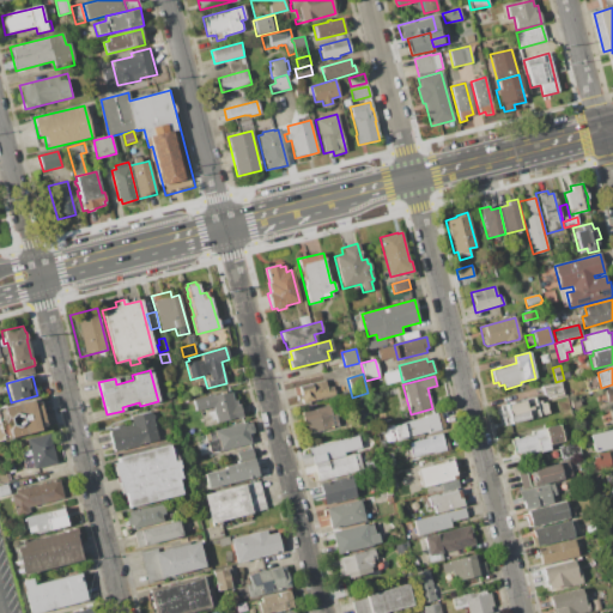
[(295,388),(325,381),(327,387),(334,386),(337,395),(299,405),(298,400),(297,401),(296,395),(295,388)]
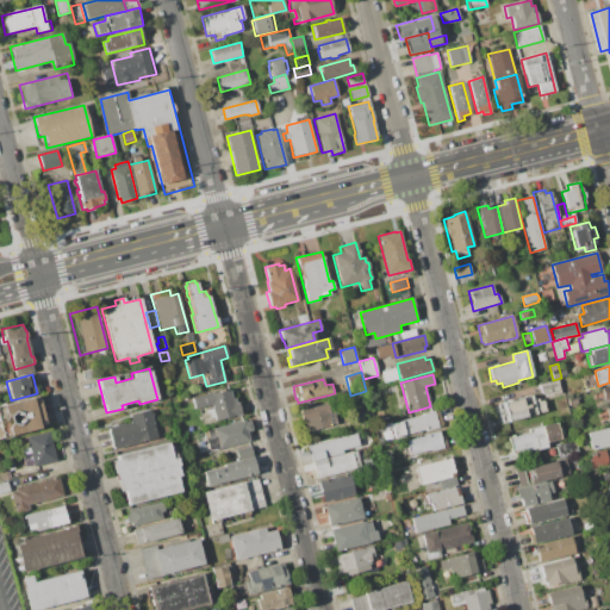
[(503,423),(498,405),(541,393),(539,385),(558,380),(565,406),(503,423)]
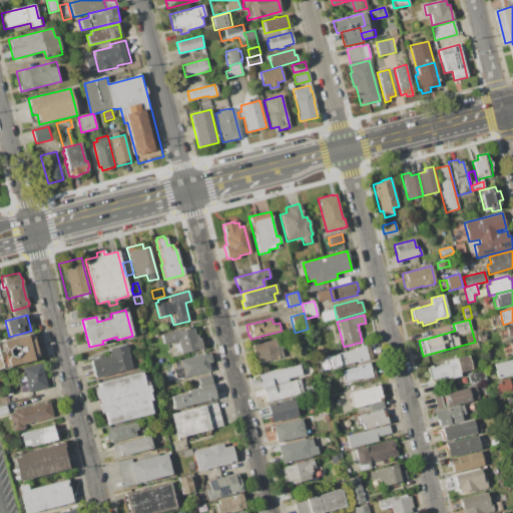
[(180,355),(176,341),(163,344),(160,334),(192,326),(195,335),(197,334),(198,339),(200,339),(202,349),(180,355)]
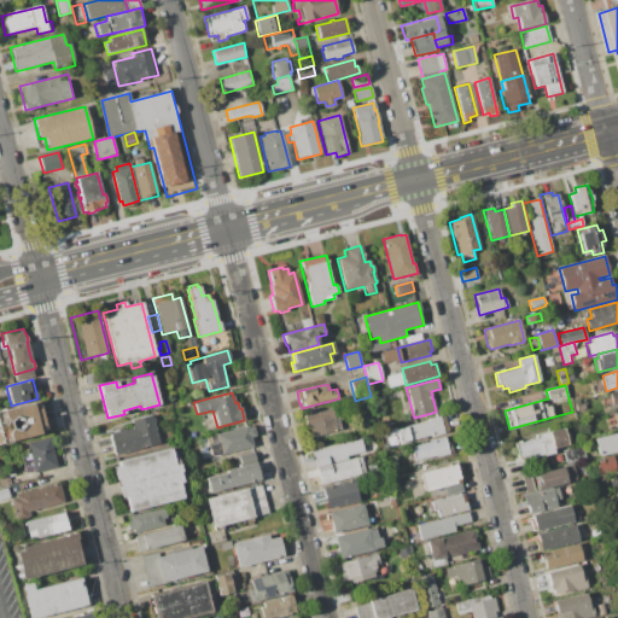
[(0,410),(38,402),(46,433),(0,444),(0,410)]
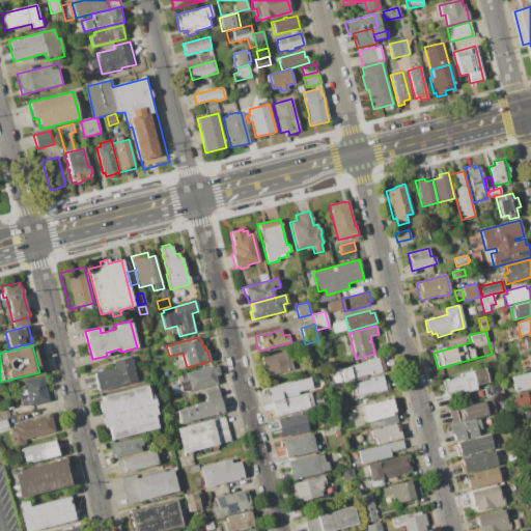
[(260,358),(284,351),(286,358),(289,357),(292,369),(268,376),(266,367),(262,368),(260,358)]
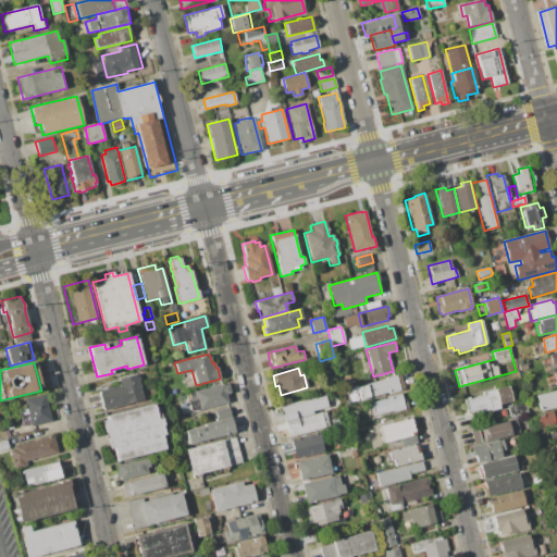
[(118,379),(137,374),(144,400),(128,405),(128,404),(111,408),(111,409),(103,411),(98,392),(107,388),(106,387),(111,386),(111,387),(120,385),(118,379)]
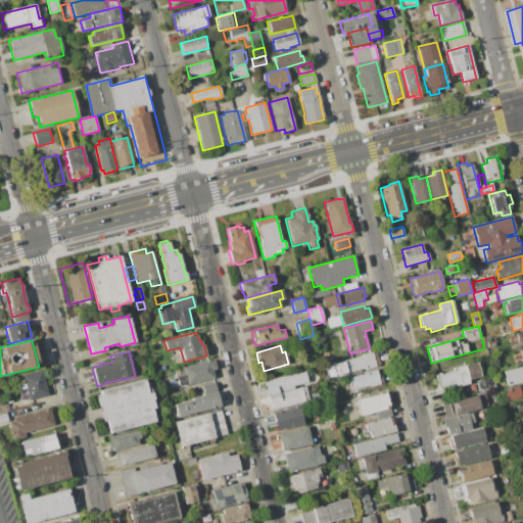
[(335,364),(344,362),(344,361),(362,357),(361,355),(376,351),(380,367),(365,371),(364,369),(360,370),(361,371),(354,373),(354,372),(338,376),(335,364)]
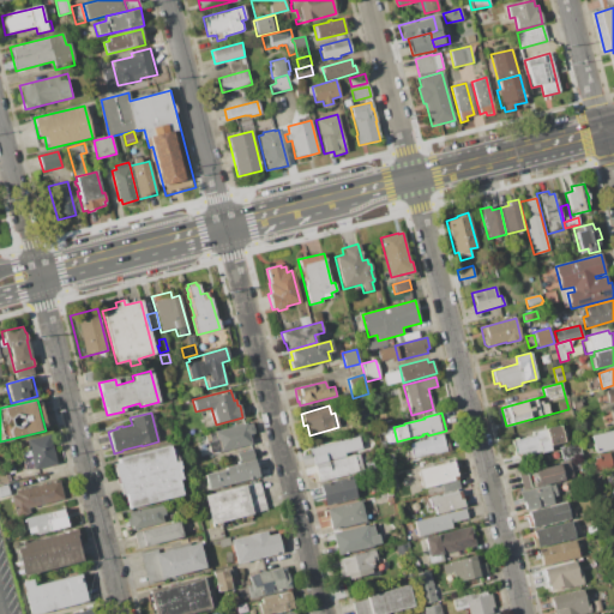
[(196,437),(246,423),(246,425),(252,423),(254,434),(250,435),(251,443),(222,451),(222,453),(209,457),(209,455),(200,456),(196,437)]
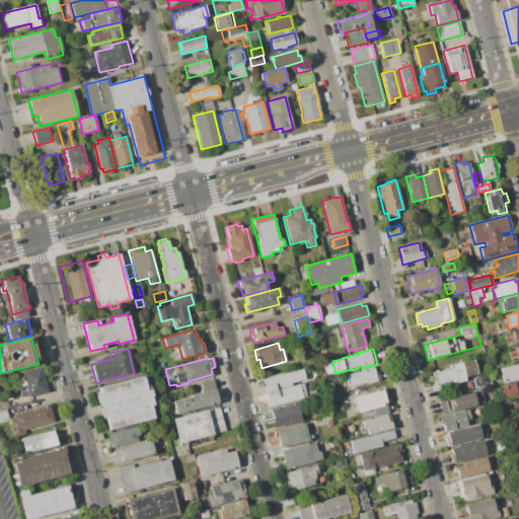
[(472,360),(476,374),(466,377),(467,380),(453,384),(453,385),(442,388),(442,387),(440,387),(439,384),(435,385),(431,373),(450,368),(449,365),(461,362),(461,363),(472,360)]
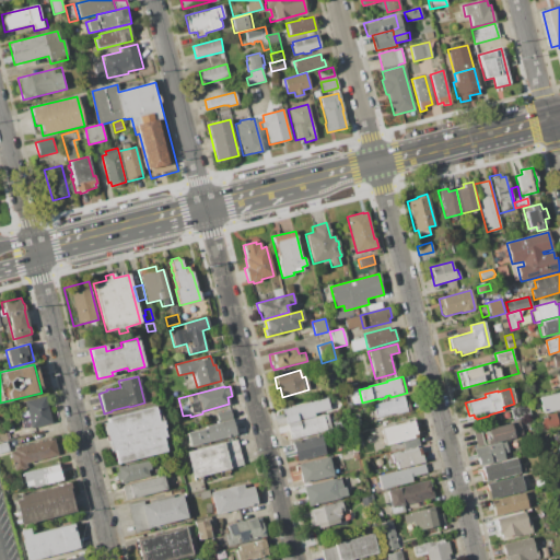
[(559,392),(559,409),(544,413),(540,397),(559,392)]
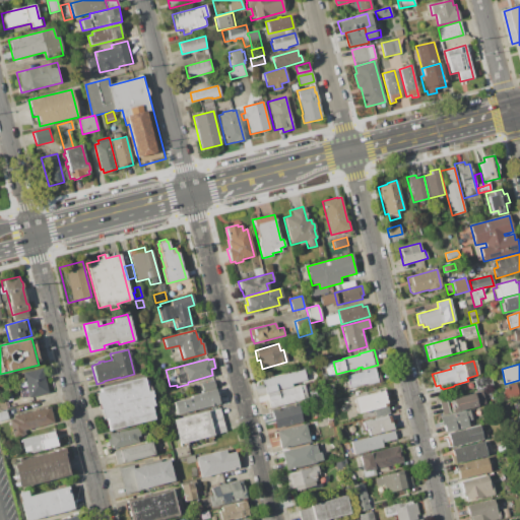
[(22,373),(43,368),(49,393),(22,400),(18,383),(25,382),(22,373)]
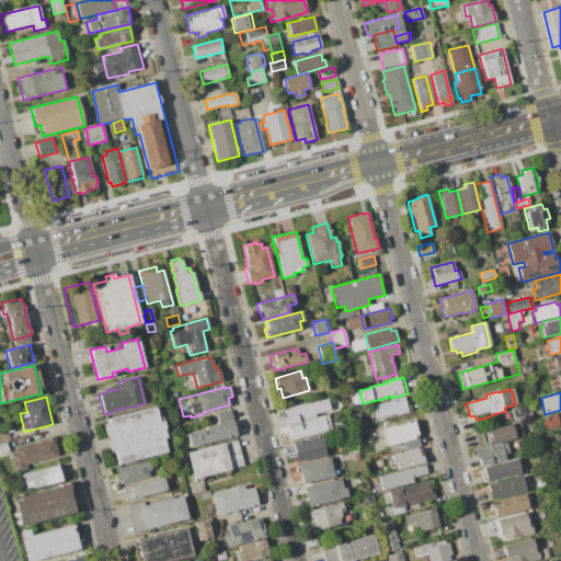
[(373,405),(389,402),(389,401),(405,397),(405,398),(408,397),(412,412),(396,416),(396,414),(376,420),(373,405)]
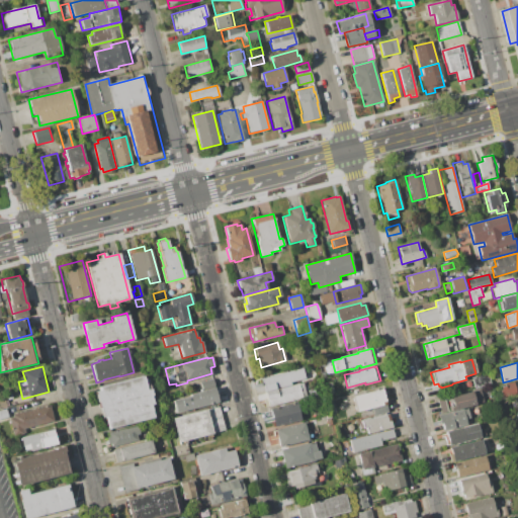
[(261,379),(297,369),(301,382),(264,393),(261,379)]
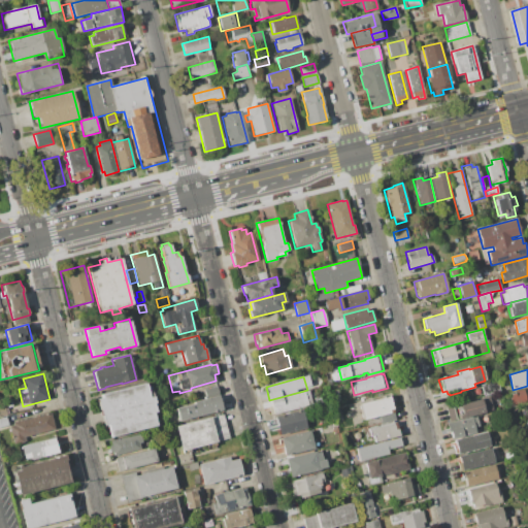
[(497,381),(500,392),(484,396),(481,385),(497,381)]
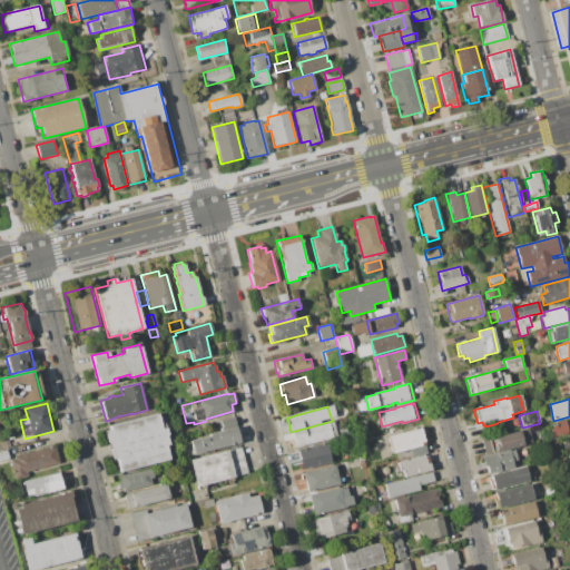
[(108,426),(156,414),(160,429),(165,428),(167,435),(165,435),(167,444),(165,445),(168,460),(120,472),(116,459),(112,460),(105,431),(109,430),(108,426)]
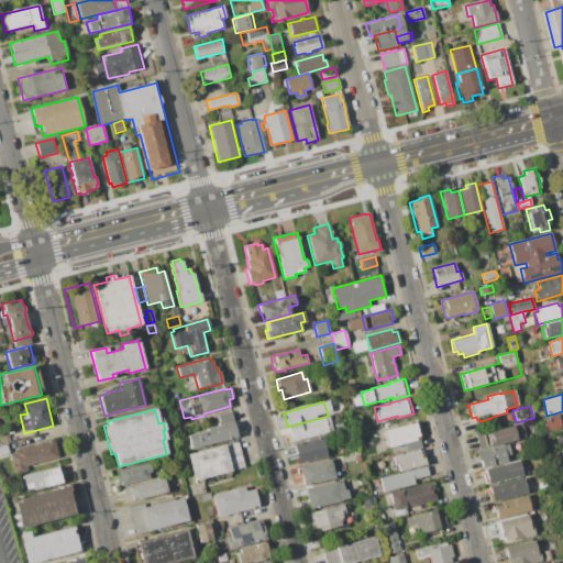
[(217,416),(232,411),(233,418),(218,421),(217,416)]
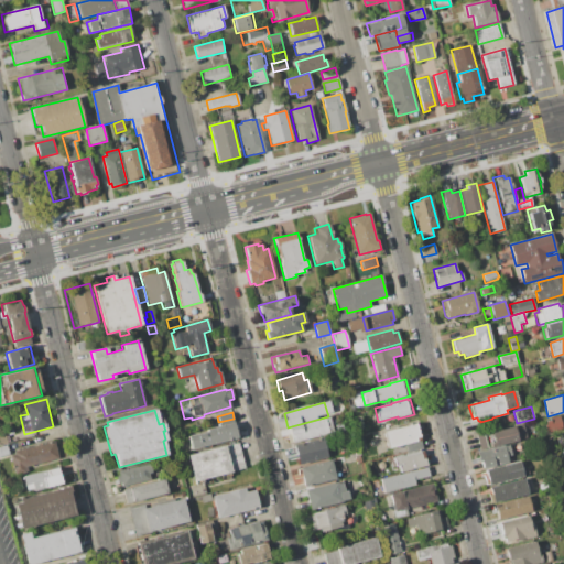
[(288,427),(328,416),(331,416),(335,434),(329,435),(328,434),(292,443),(292,442),(289,443),(286,434),(290,434),(288,427)]
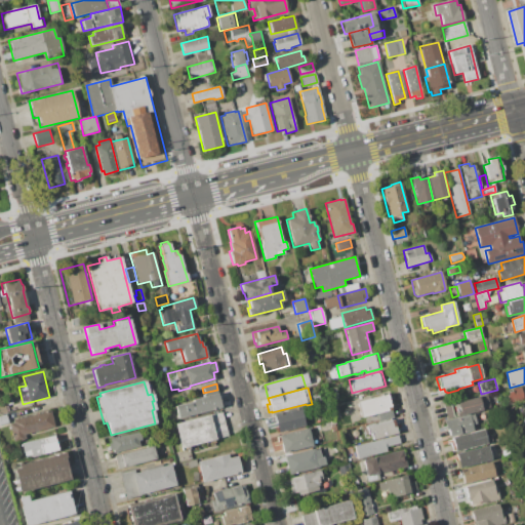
[(328,390),(335,388),(338,399),(331,401),(328,390)]
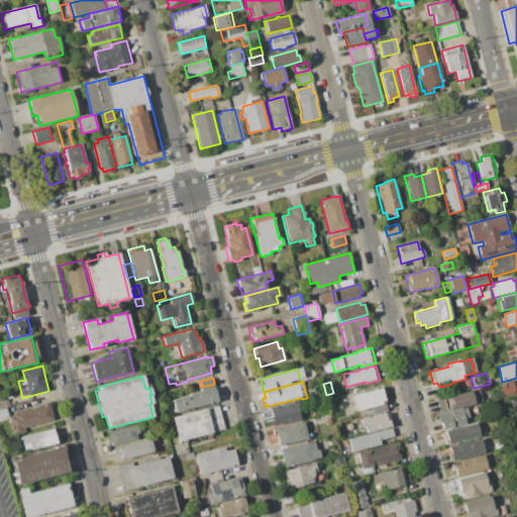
[(513,382),(516,394),(498,398),(495,386),(513,382)]
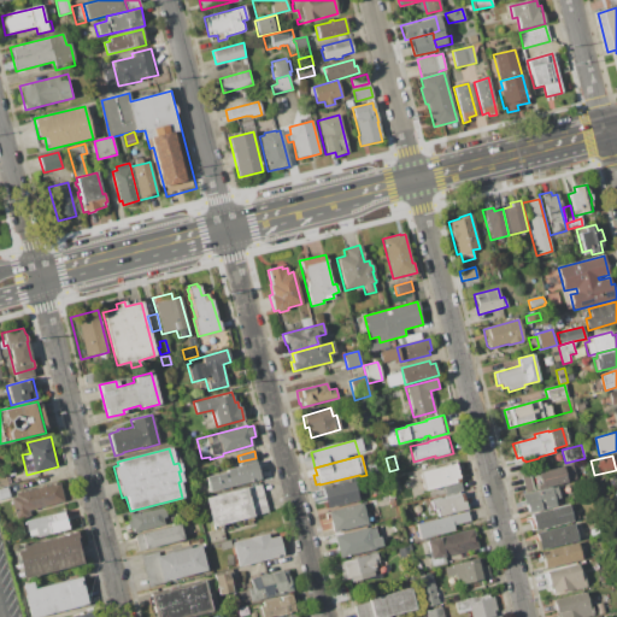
[(205,477),(227,471),(225,470),(256,462),(260,480),(209,493),(205,477)]
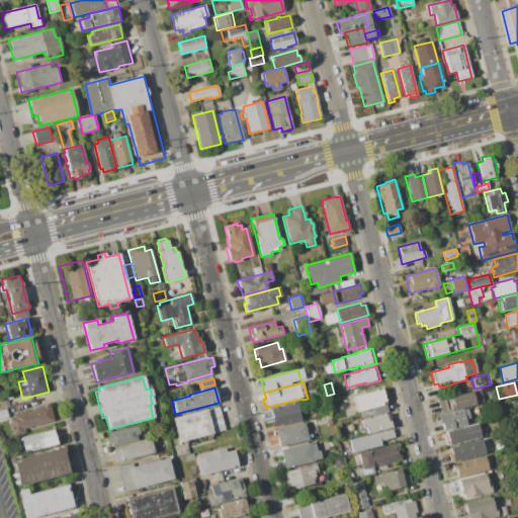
[(351,397),(382,389),(382,390),(382,393),(383,393),(383,394),(384,397),(385,402),(381,403),(382,405),(371,408),(355,412),(351,397)]
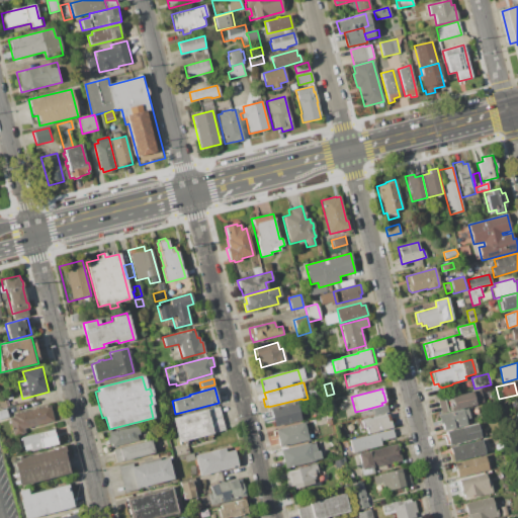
[(481,390),(484,403),(441,414),(438,401),(481,390)]
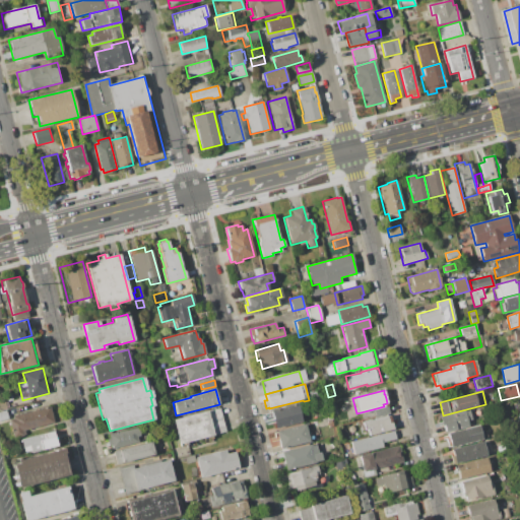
[(270,410),(298,403),(303,421),(275,429),(270,410)]
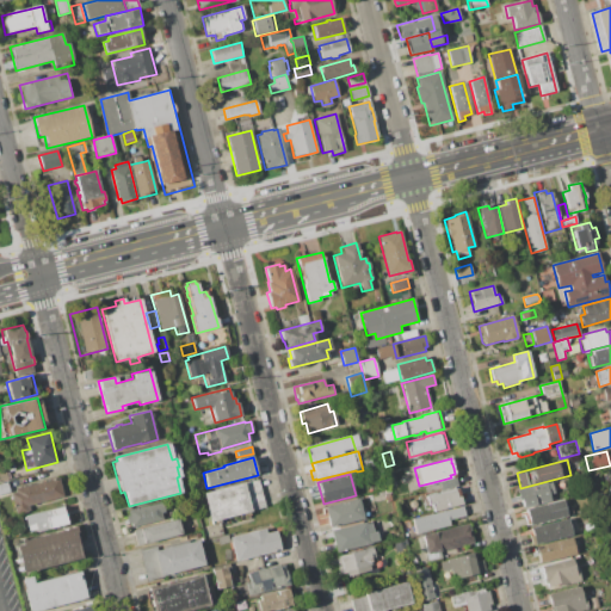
[(438,481),(451,477),(456,476),(458,486),(440,491),(438,481)]
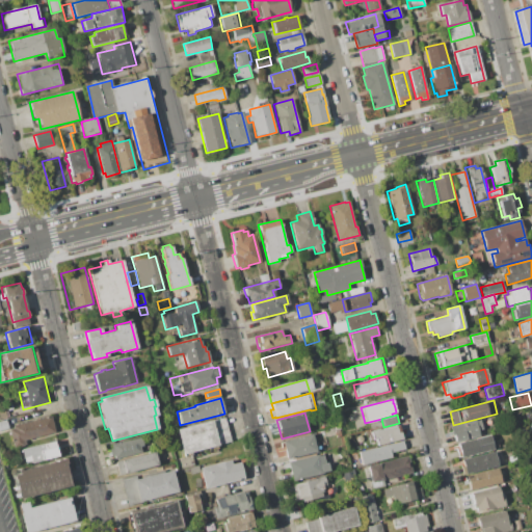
[(51,416),(56,432),(25,441),(26,446),(15,449),(10,429),(14,429),(14,425),(51,416)]
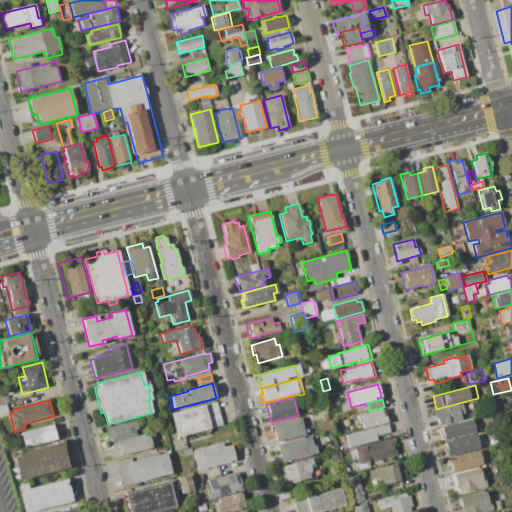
[(170,413),(204,404),(204,405),(216,402),(222,425),(191,433),(193,438),(185,440),(184,435),(176,437),(170,413)]
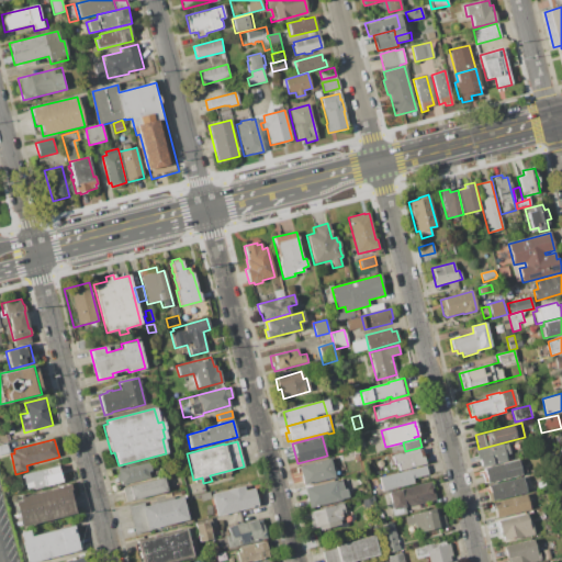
[(0,445),(7,444),(9,452),(0,453),(0,445)]
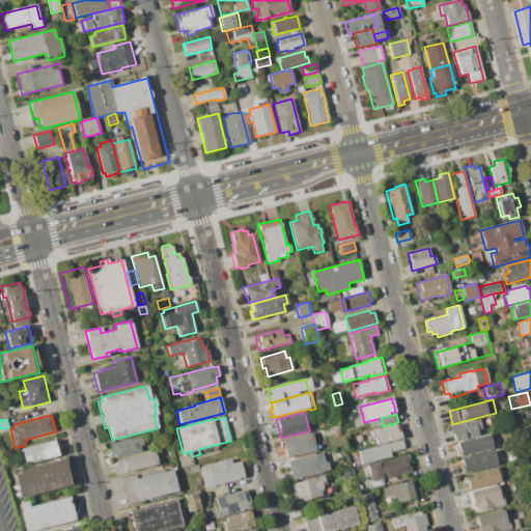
[(448,426),(451,435),(452,435),(454,442),(479,435),(477,429),(482,428),(479,419),(475,420),(475,419),(448,426)]
